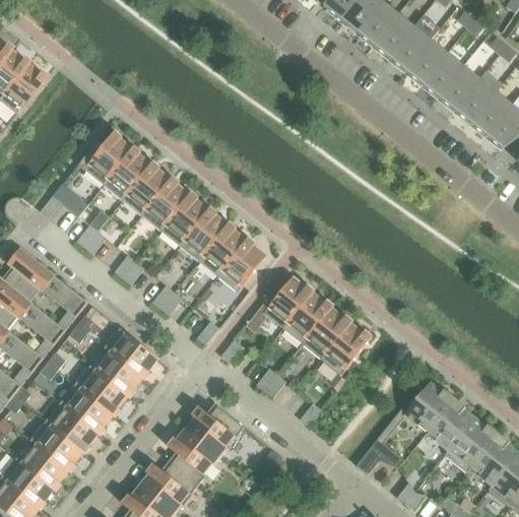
[(339,18),(354,0),(327,0),(323,5),(331,12),(330,13),(338,20),(339,18)]
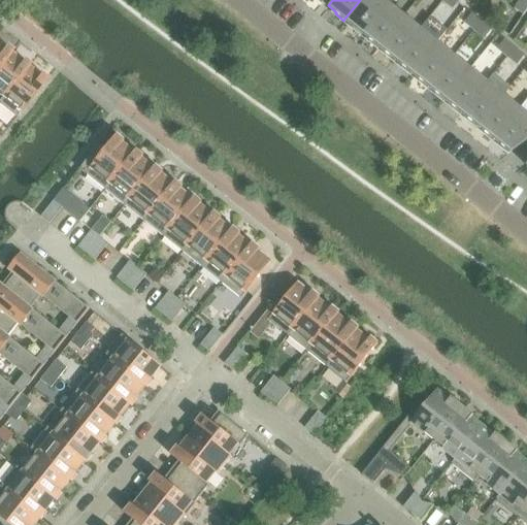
[(360,34),(361,32),(387,0),(360,0),(344,19),(353,25),(352,27),(360,34)]
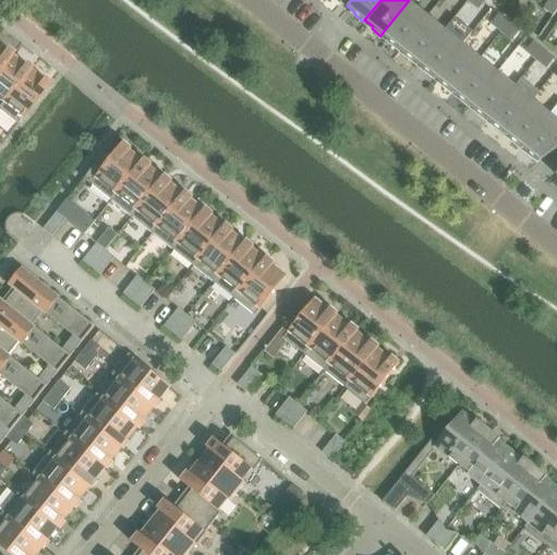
[(399,48),(426,14),(409,0),(382,34),(390,40),(389,43),(398,49),(399,48)]
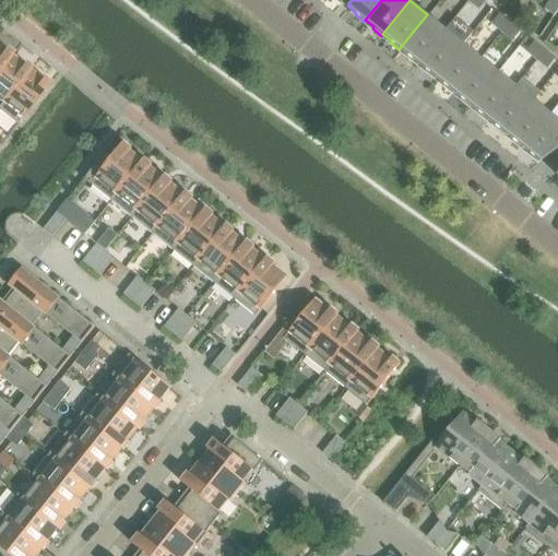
[(554,13),(557,6),(557,0),(547,0),(544,7),(554,13)]
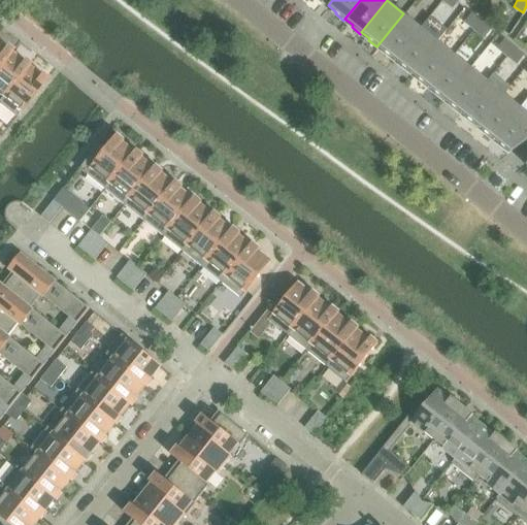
[(473,28),(481,19),(470,11),(463,21),(473,28)]
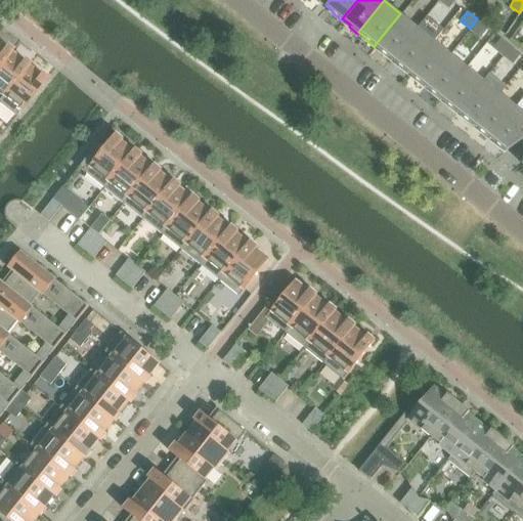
[(390,59),(391,57),(417,26),(400,13),(375,45),(383,51),(382,52),(390,59)]
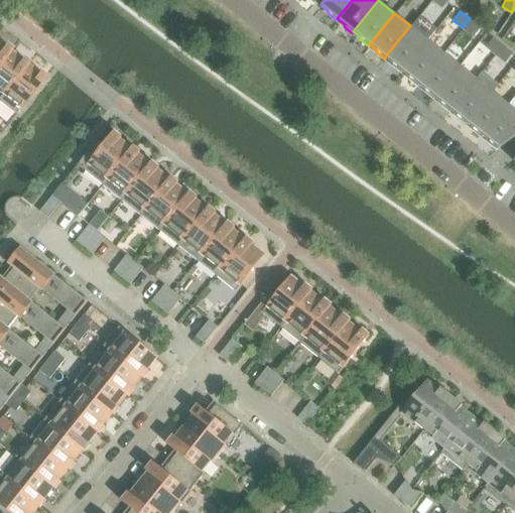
[(472,35),(479,26),(470,18),(463,27),(472,35)]
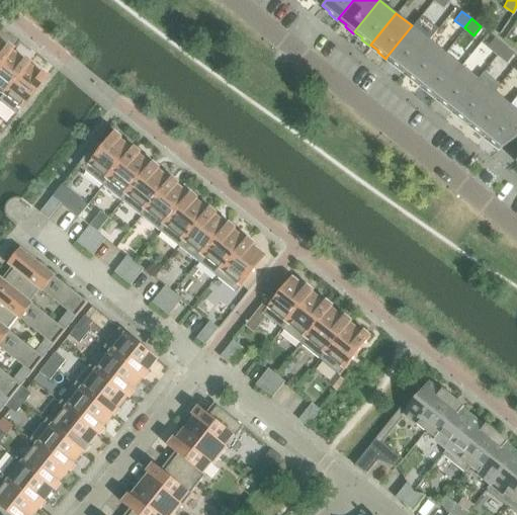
[(402,72),(403,70),(428,38),(412,25),(386,57),(395,64),(394,65),(402,72)]
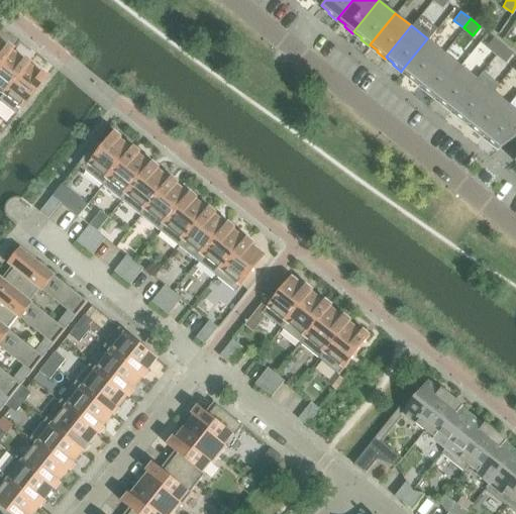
[(496,53),(502,44),(493,36),(486,45),(496,53)]
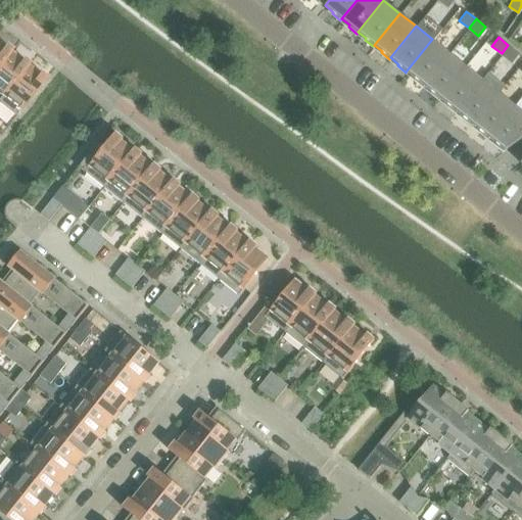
[(424,84),(449,52),(432,39),(407,71),(415,78),(414,79),(422,86),(424,84)]
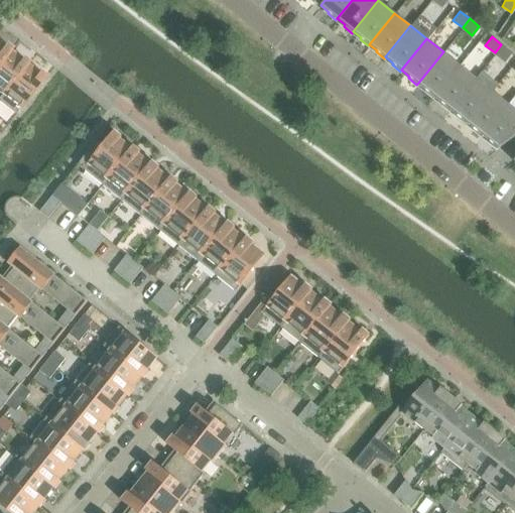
[(2,44),(0,42),(0,58),(8,48),(9,49),(11,47),(4,42),(2,44)]
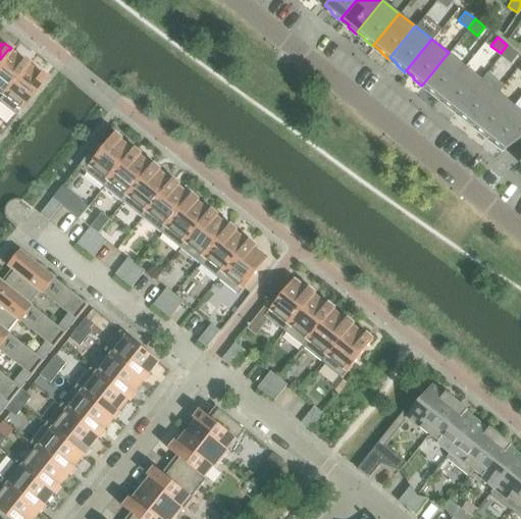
[(510,61),(517,52),(507,45),(501,53),(510,61)]
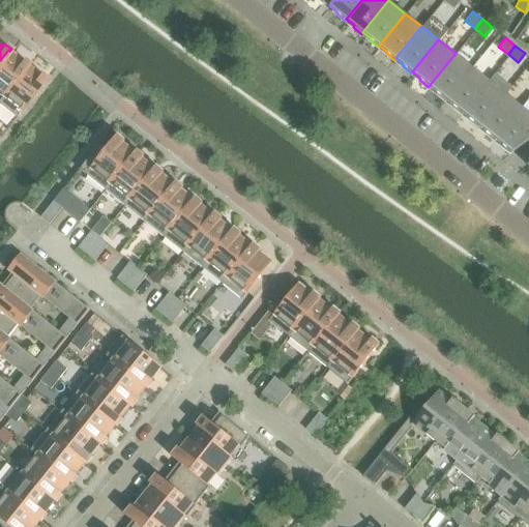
[(20,59),(9,51),(8,50),(0,60),(0,95),(1,95),(26,64),(27,64),(28,62),(22,57),(20,59)]
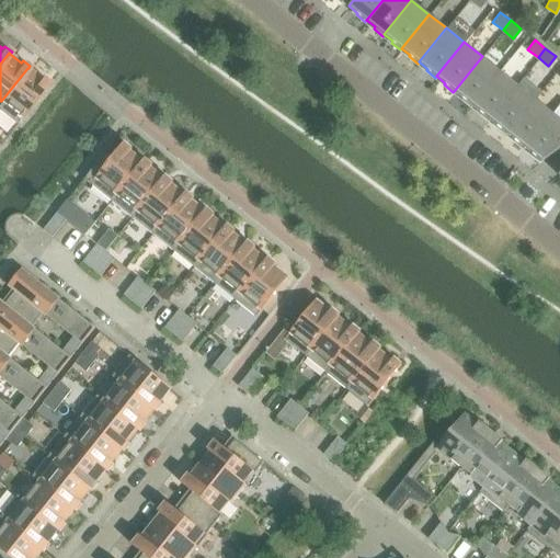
[(471,104),(500,70),(482,56),(455,90),(463,97),(461,99),(470,106),(471,104)]
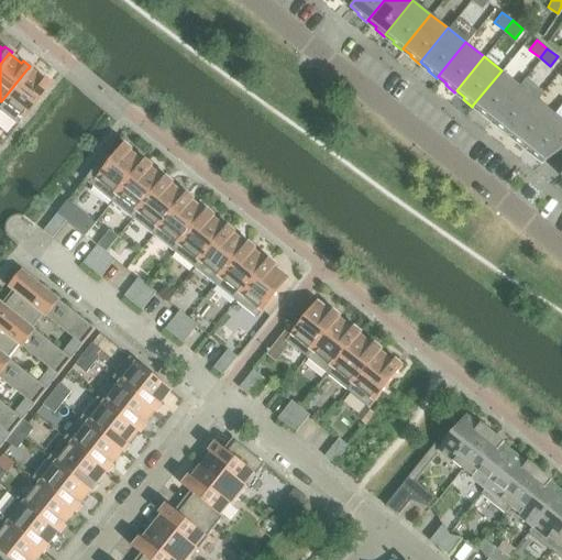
[(40,78),(29,68),(28,68),(1,101),(0,101),(0,111),(15,123),(48,81),(42,75),(40,78)]
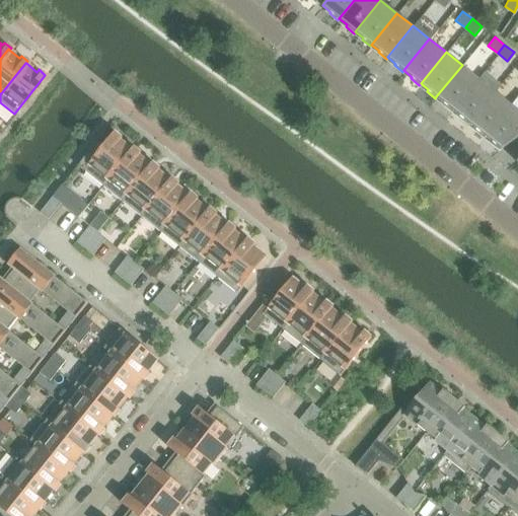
[(451,111),(452,109),(478,77),(462,65),(436,96),(444,102),(443,104),(451,111)]
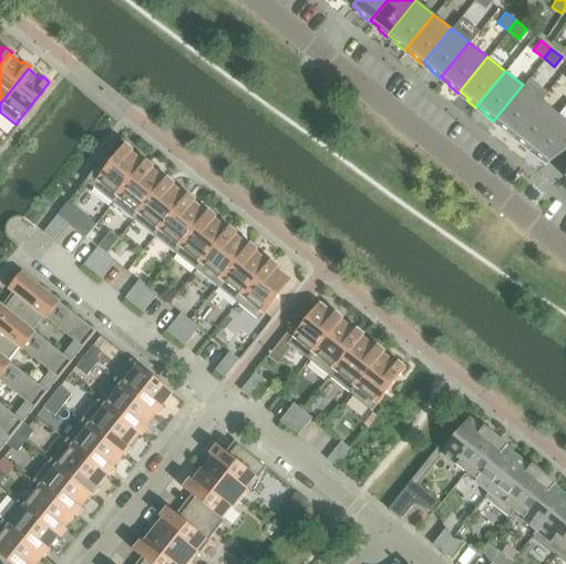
[(512,133),(539,99),(545,92),(527,79),(523,84),(494,120),(503,126),(502,127),(511,135),(512,133)]
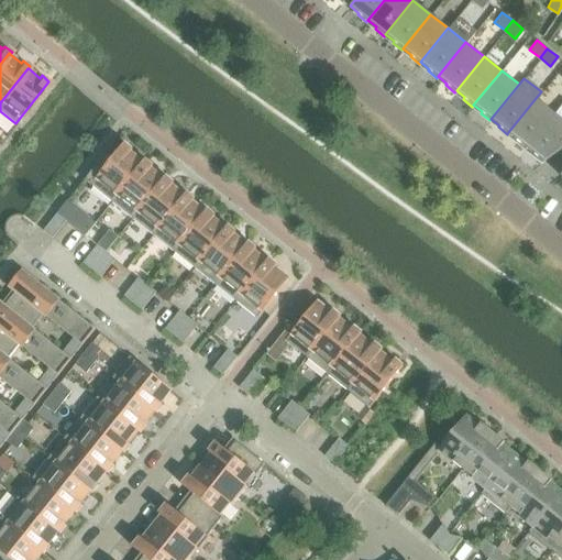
[(525,149),(526,146),(553,112),(536,98),(508,132),(517,140),(516,141),(525,149)]
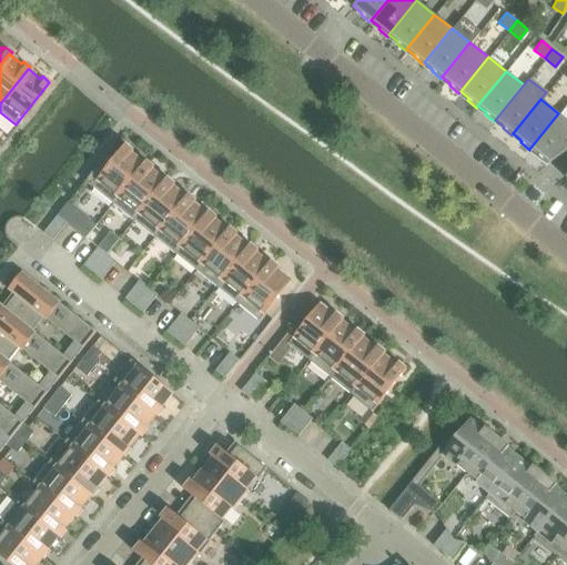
[(566,144),(565,143),(566,140),(566,119),(558,113),(530,148),(539,154),(538,157),(546,163),(547,161),(548,162),(549,162),(566,148),(566,144)]
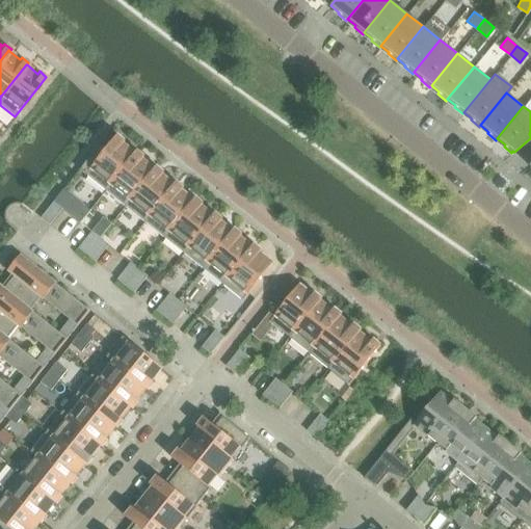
[(79,167),(105,189),(135,152),(134,151),(123,141),(124,139),(116,133),(110,141),(105,148),(99,142),(79,167)]
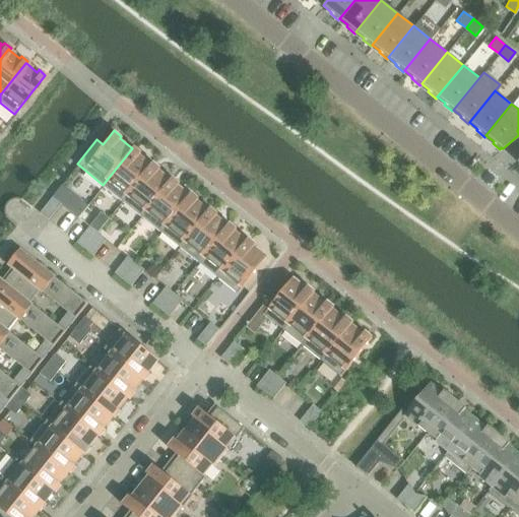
[(102,133),(96,139),(103,144),(108,138),(102,133)]
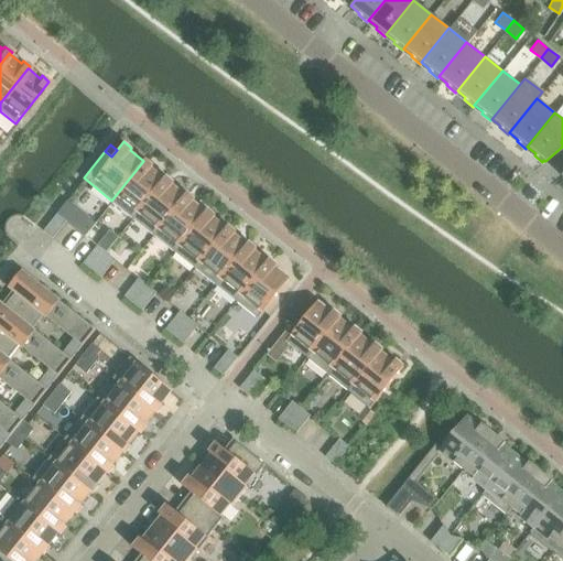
[(144,158),(142,160),(143,161),(111,201),(132,217),(164,176),(163,176),(151,166),(152,164),(144,158)]
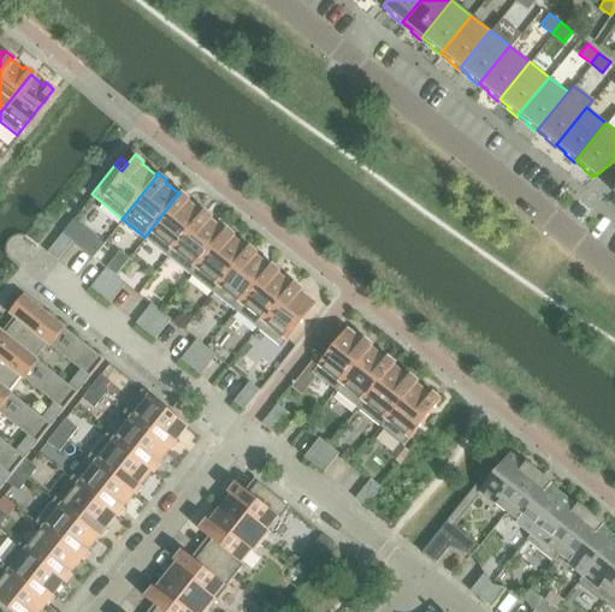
[(181,190),(178,192),(179,192),(145,237),(167,255),(201,211),(187,200),(189,197),(181,190)]
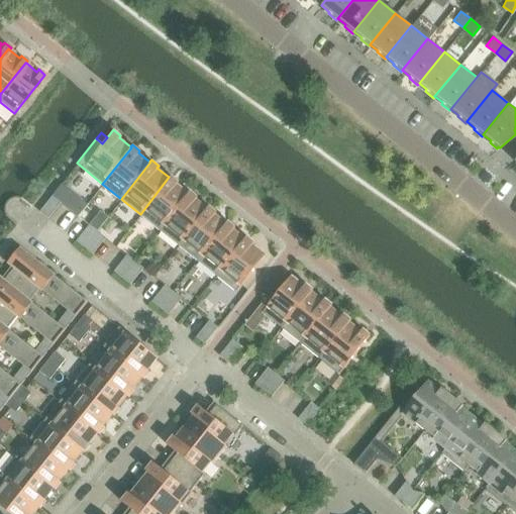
[(170,175),(169,177),(140,214),(159,229),(188,192),(176,183),(178,181),(170,175)]
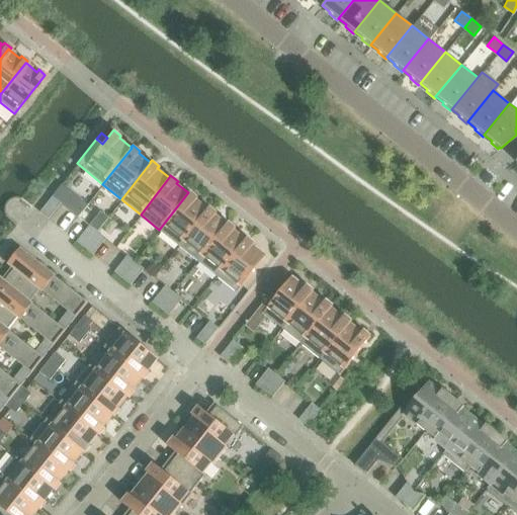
[(72,190),(62,202),(77,215),(87,202),(72,190)]
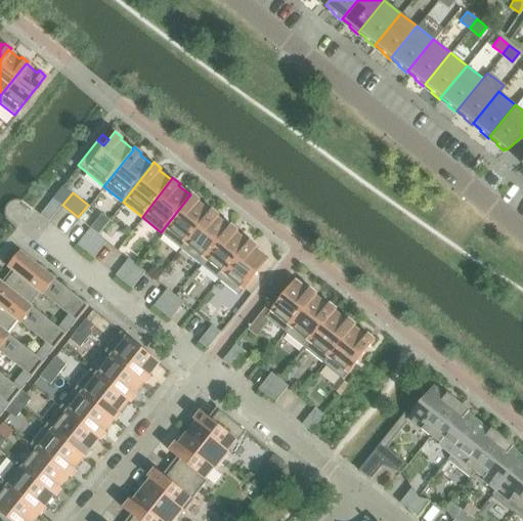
[(161,232),(180,247),(210,210),(209,210),(198,201),(200,199),(191,192),(190,194),(161,232)]
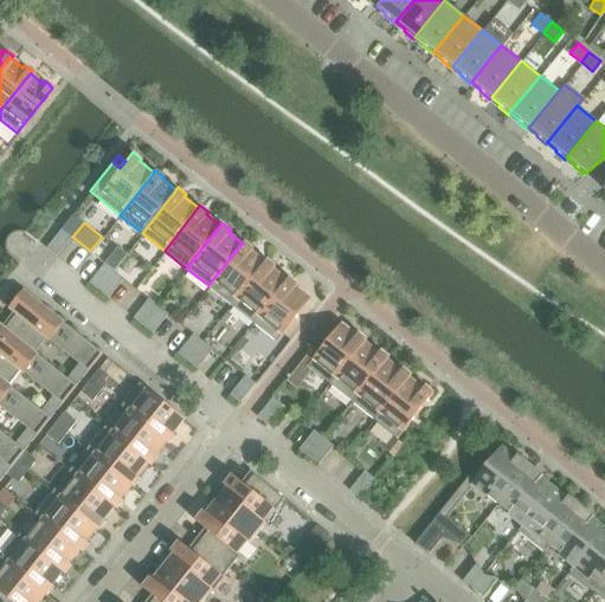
[(60,227),(46,246),(56,253),(70,234),(60,227)]
